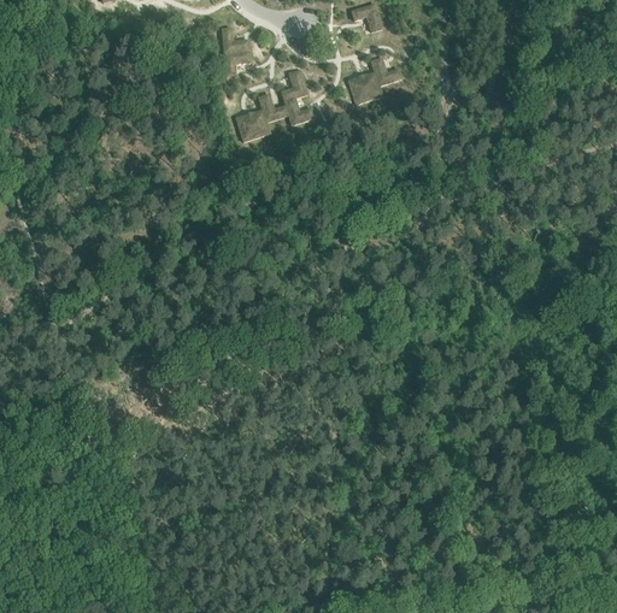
[(12,0),(7,1),(10,9),(9,9),(10,15),(22,12),(21,7),(23,6),(22,0),(12,0)]
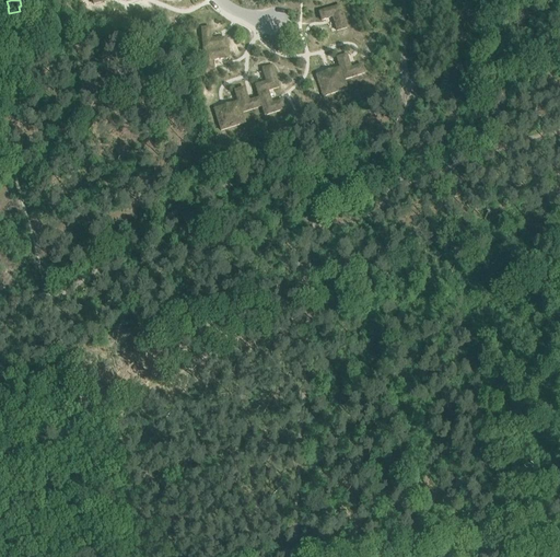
[(340,3),(319,9),(322,18),(333,14),(337,27),(347,25),(340,3)]
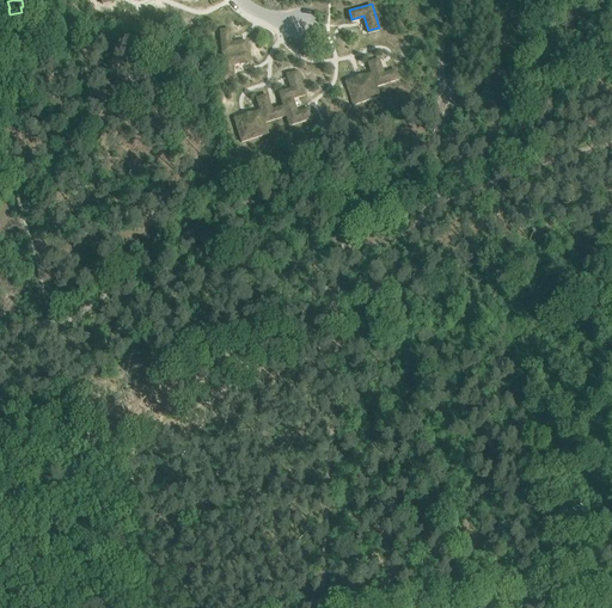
[(230,28),(220,29),(222,51),(248,49),(246,38),(231,40),(230,28)]
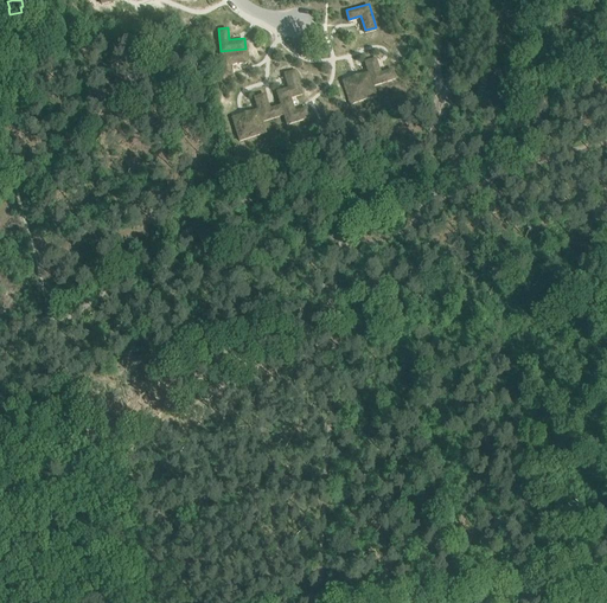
[(246,49),(221,51),(223,75),(232,74),(231,62),(247,59),(246,49)]
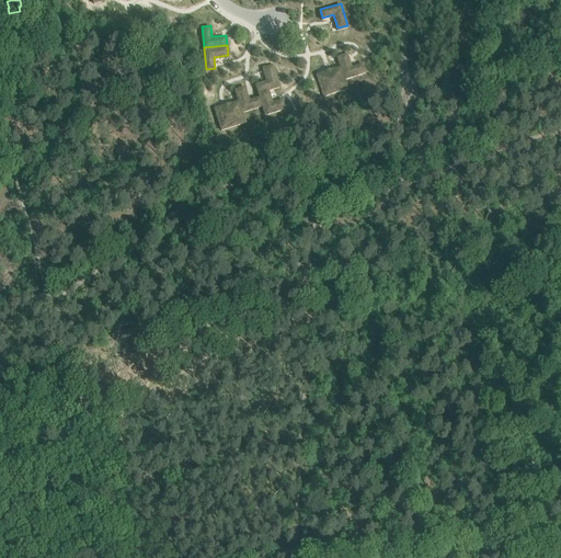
[(347,53),(338,55),(345,77),(365,70),(363,63),(352,66),(347,53)]
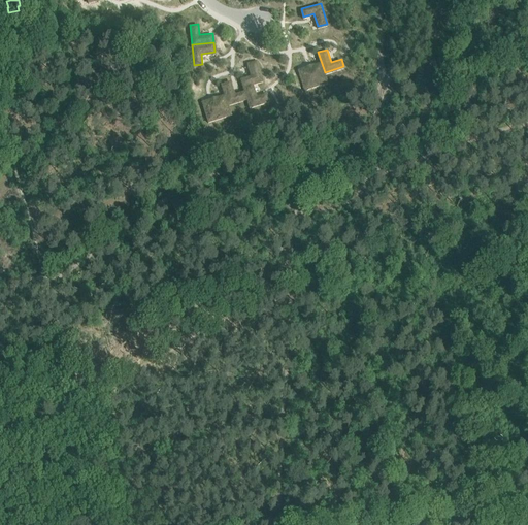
[(252,74),(241,78),(243,86),(253,83),(263,79),(257,59),(248,62),(252,74)]
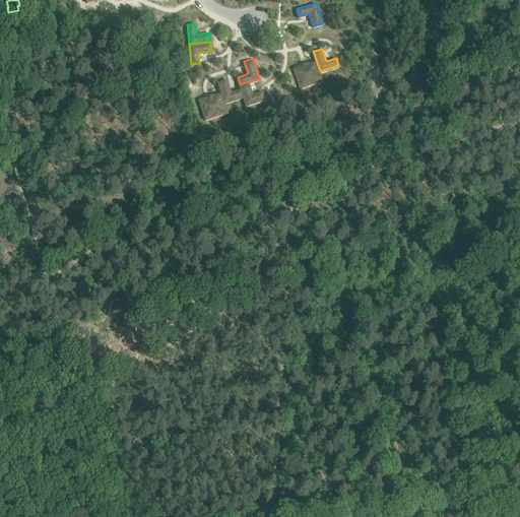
[(316,61),(294,67),(300,86),(322,79),(316,61)]
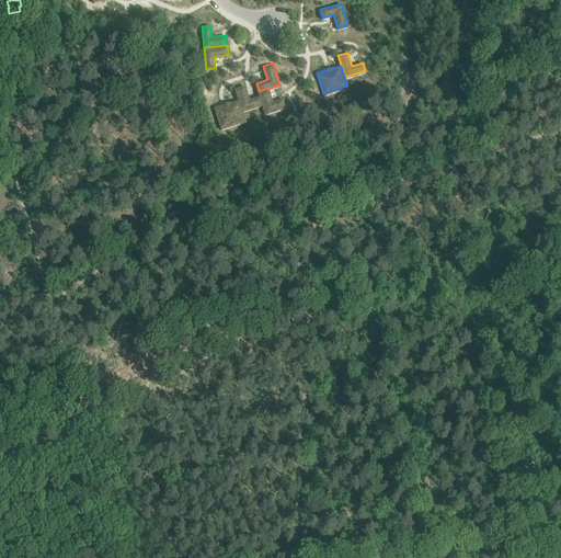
[(244,86),(236,88),(242,110),(263,104),(260,95),(249,99),(244,86)]
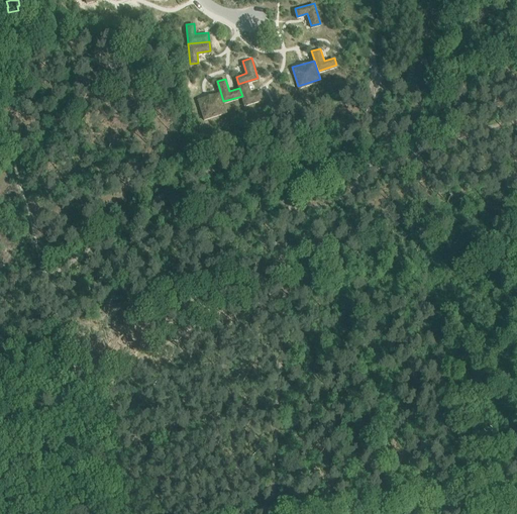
[(247,81),(238,84),(239,88),(242,96),(244,104),(264,98),(262,90),(251,94),(247,81)]
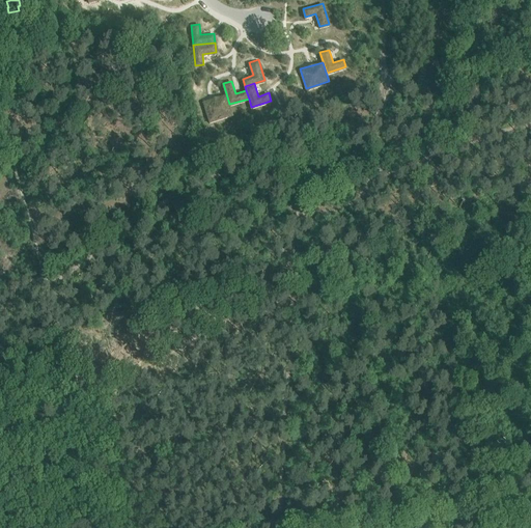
[(226,94),(203,102),(210,120),(232,114),(226,94)]
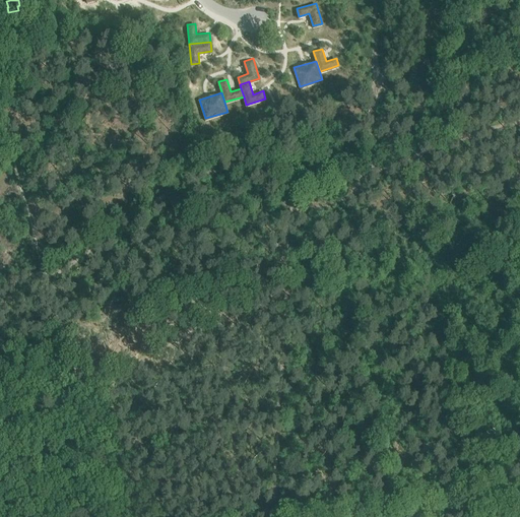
All buildings are outlined.
